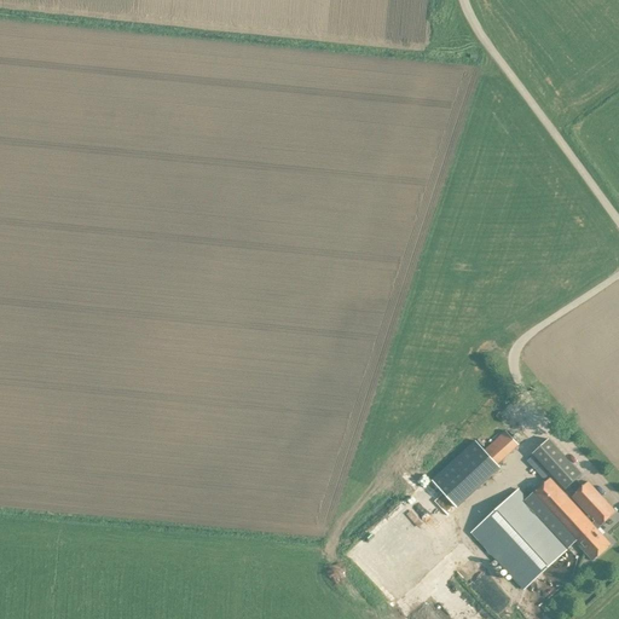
[(474,439),(431,480),(456,507),(499,466),(496,462),(516,443),(501,424),(479,445),(474,439)]
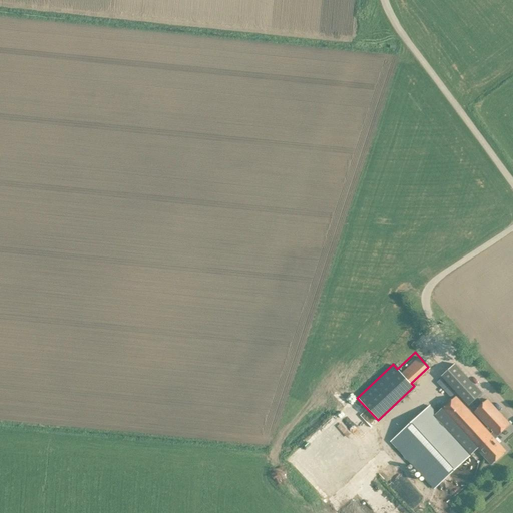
[(481,392),(454,363),(440,375),(467,404),(481,392)]
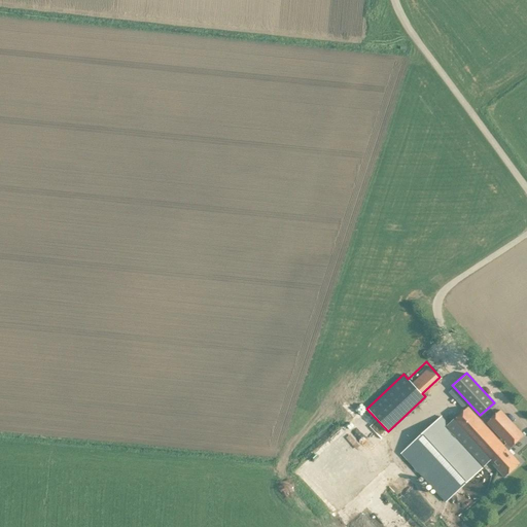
[(519,461),(507,450),(502,445),(467,406),(453,419),(453,418),(447,423),(440,416),(400,452),(445,500),(489,460),(503,476),(519,461)]
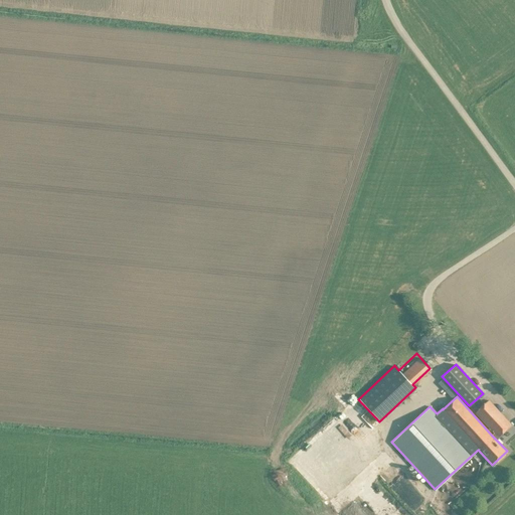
[(491,435),(496,440),(512,424),(488,399),(475,411),(494,432),(491,435)]
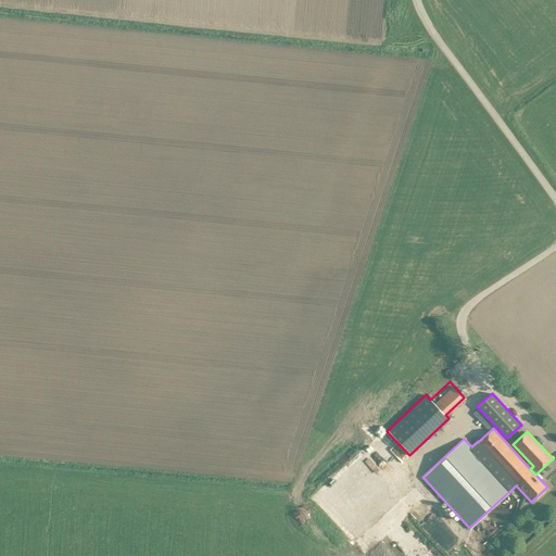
[(369,478),(377,489),(414,463),(406,452),(369,478)]
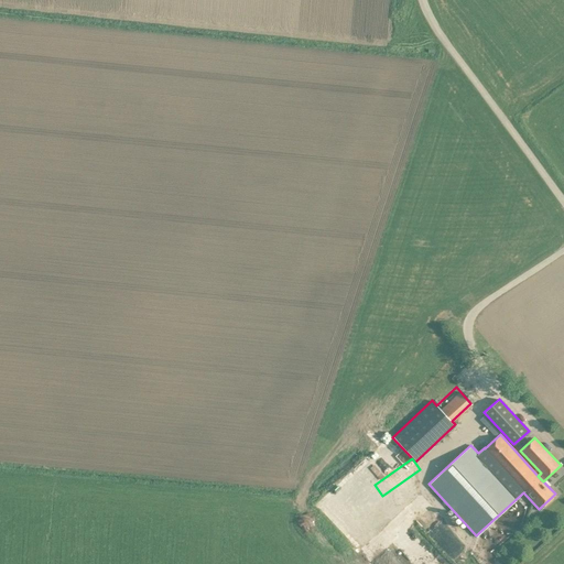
[(392,552),(402,563),(449,522),(440,510),(392,552)]
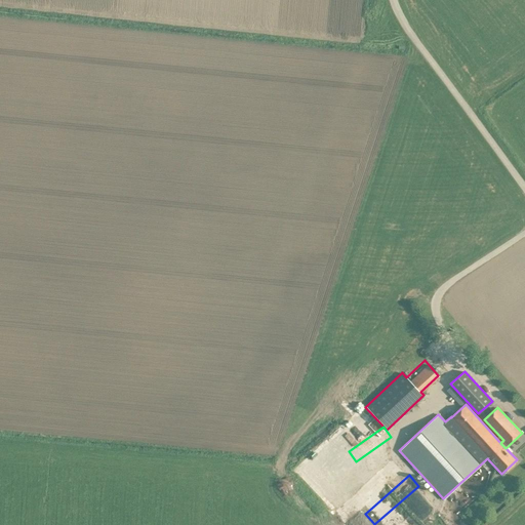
[(395,524),(412,524),(432,506),(422,496),(395,524)]
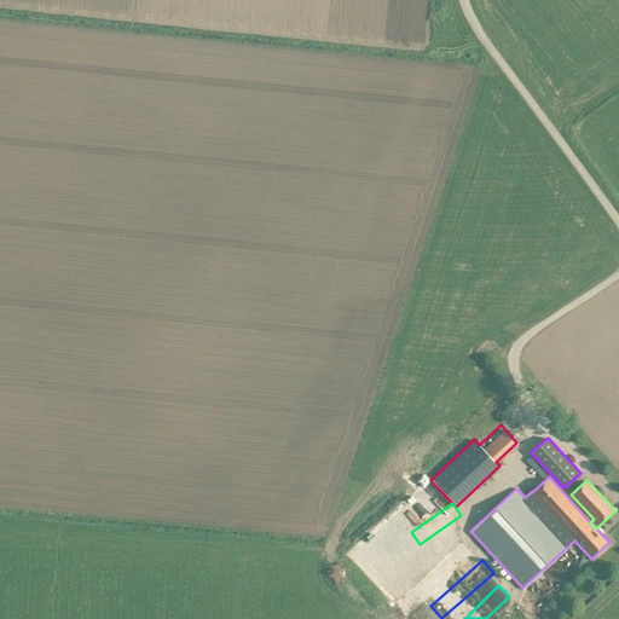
[(518,614),(522,618),(528,609),(524,606),(518,614)]
